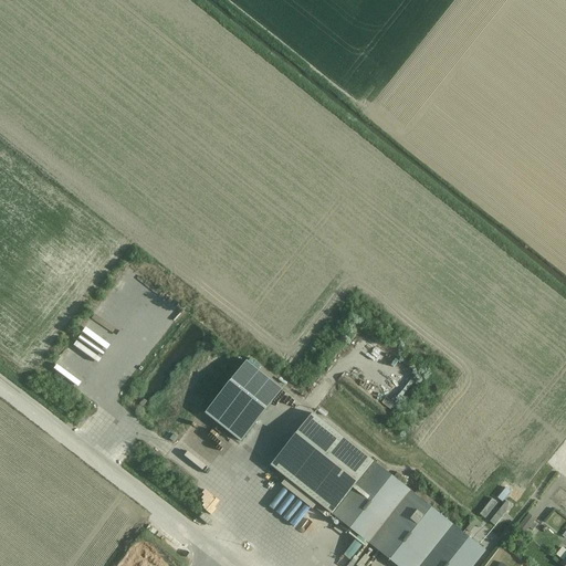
[(242,441),(283,389),(248,362),(207,413),(242,441)]
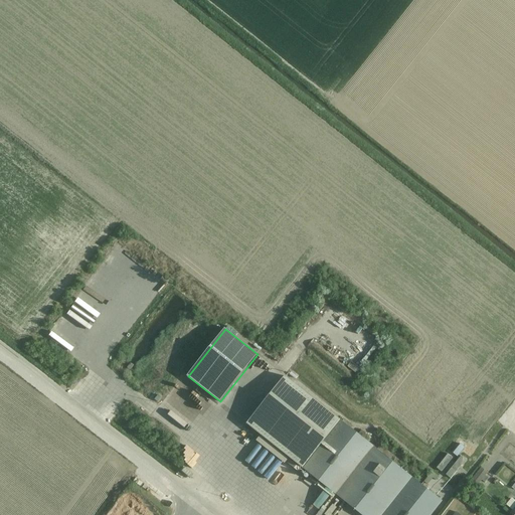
[(363,330),(360,334),(366,340),(370,336),(363,330)]
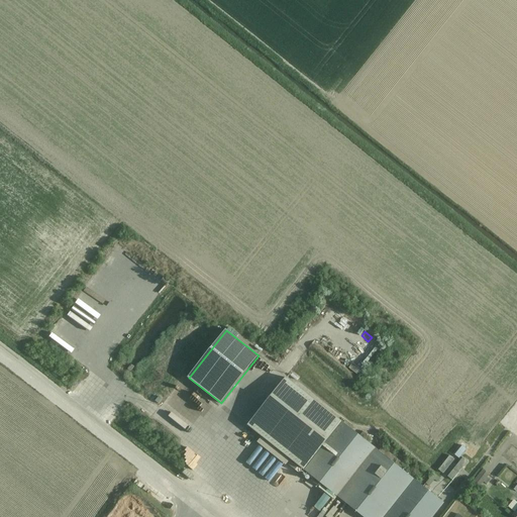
[(284,376),(246,422),(307,470),(364,516),(431,516),(443,503),(343,422),(284,376)]
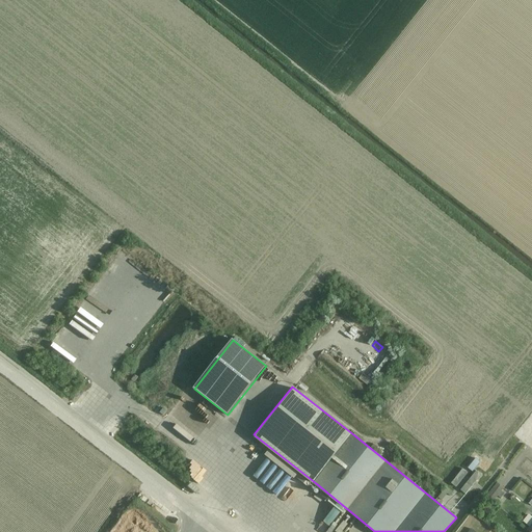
[(242,416),(237,425),(238,426),(233,436),(240,440),(250,420),(242,416)]
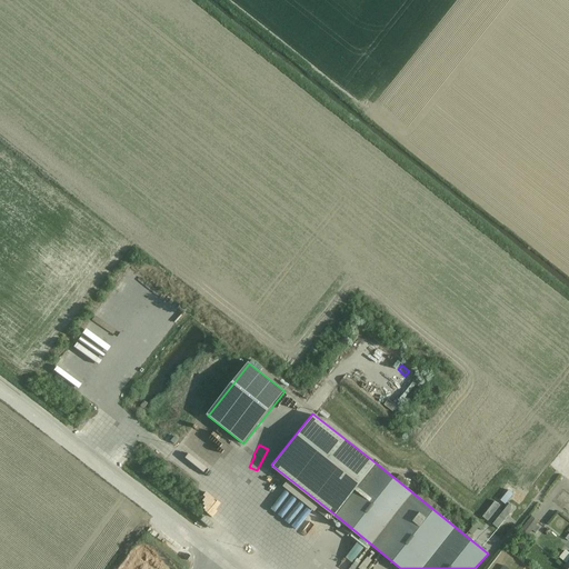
[(273,489),(281,482),(277,478),(269,486),(273,489)]
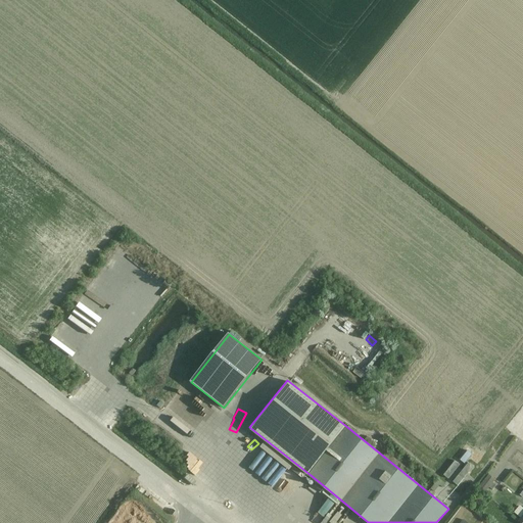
[(456,461),(444,475),(448,479),(461,466),(456,461)]
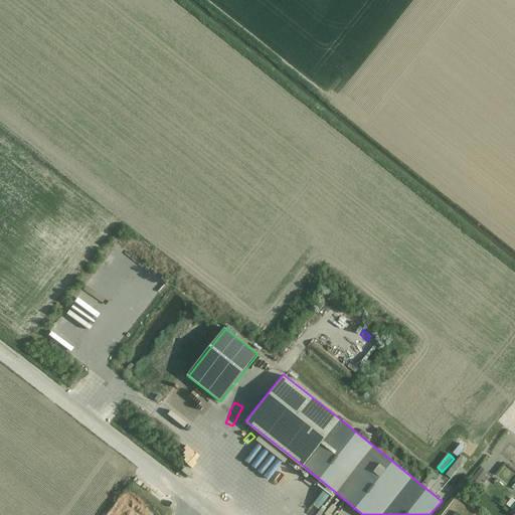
[(462,456),(447,475),(452,479),(467,460),(462,456)]
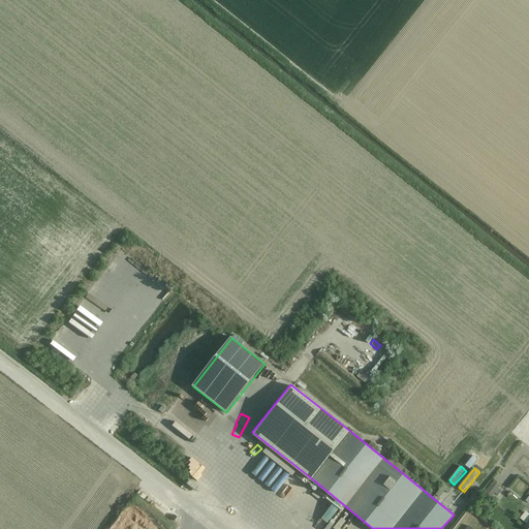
[(495,479),(484,493),(491,498),(501,486),(495,479)]
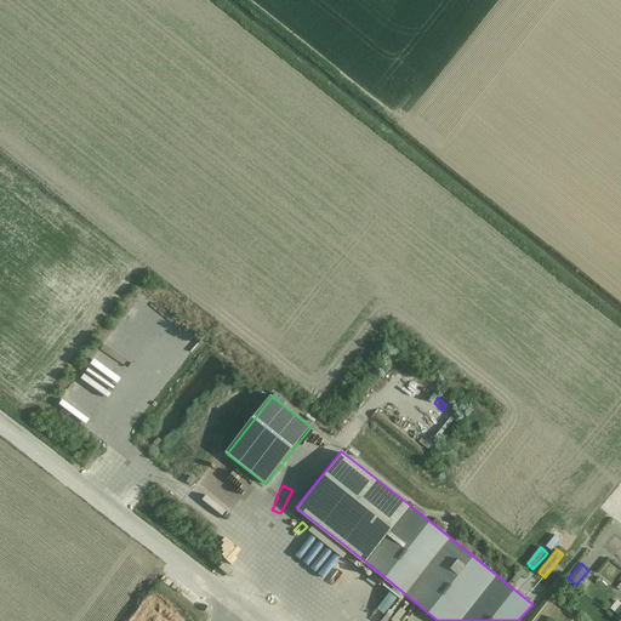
[(389,587),(374,609),(381,615),(398,593),(389,587)]
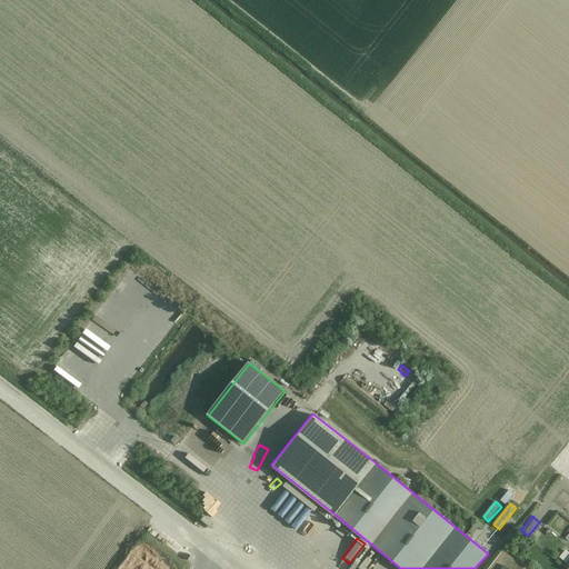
[(562,561),(568,555),(568,553),(563,548),(556,556),(562,561)]
